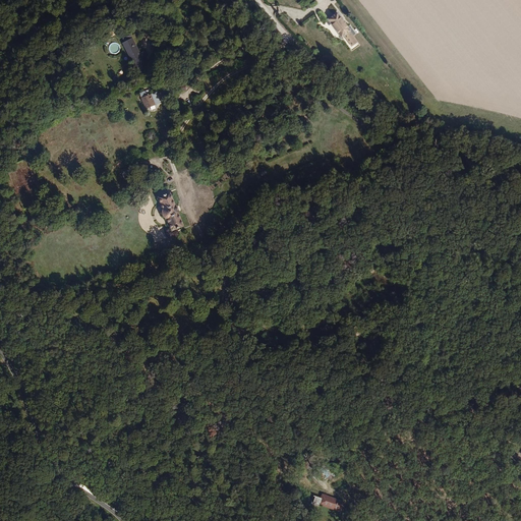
[(325,19),(339,38),(348,31),(334,12),(325,19)]
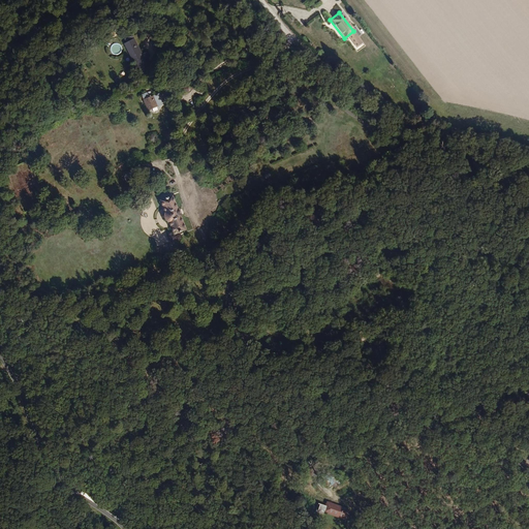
[(131,38),(123,43),(136,69),(145,64),(131,38)]
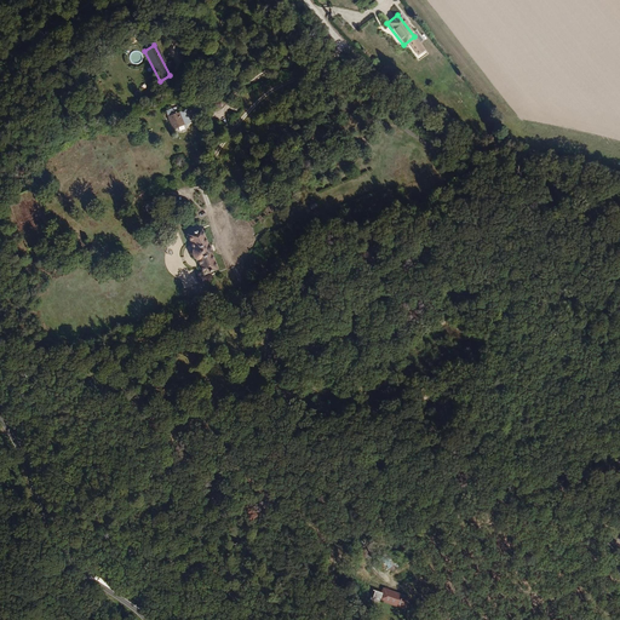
[(128,57),(137,64),(143,56),(136,50),(128,57)]
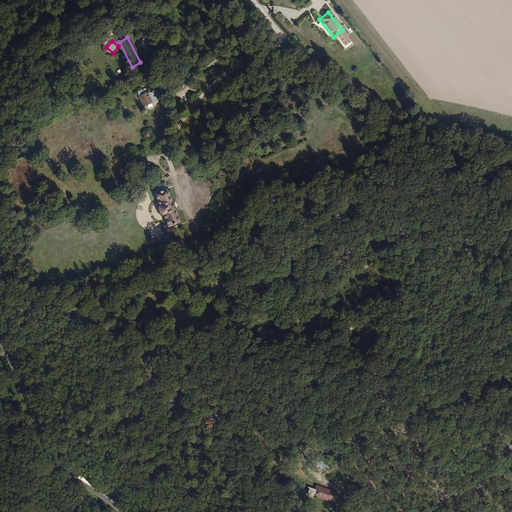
[(143,88),(134,92),(140,107),(155,101),(152,91),(145,94),(143,88)]
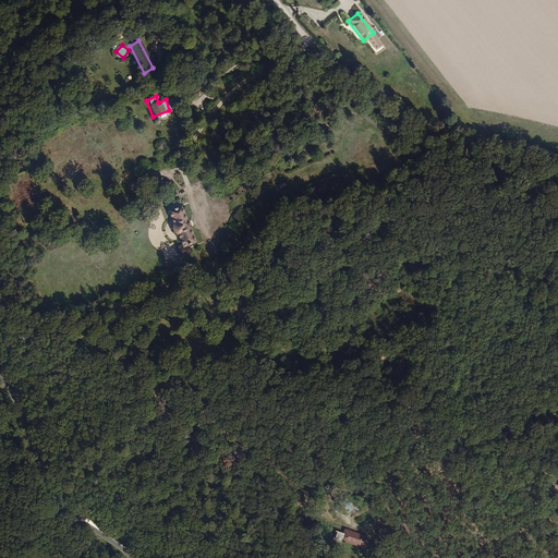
[(149,173),(134,181),(138,189),(149,183),(146,177),(150,176),(149,173)]
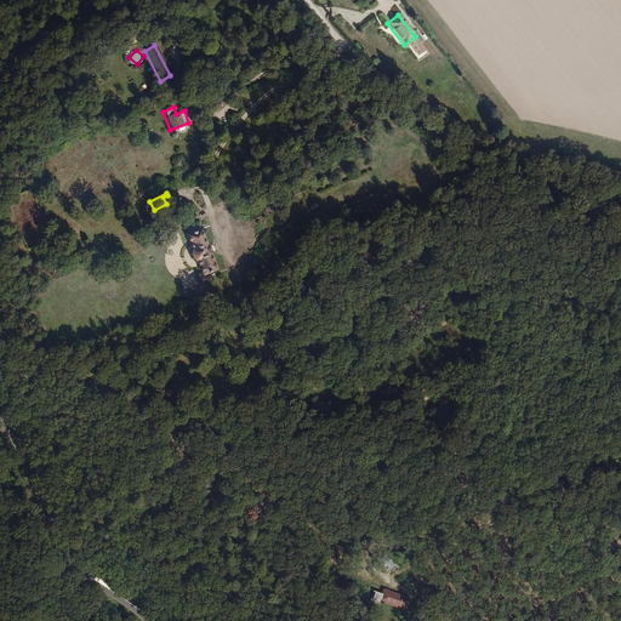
[(201,231),(187,237),(193,250),(192,256),(193,258),(197,261),(201,274),(216,269),(211,255),(214,254),(210,245),(208,246),(201,231)]
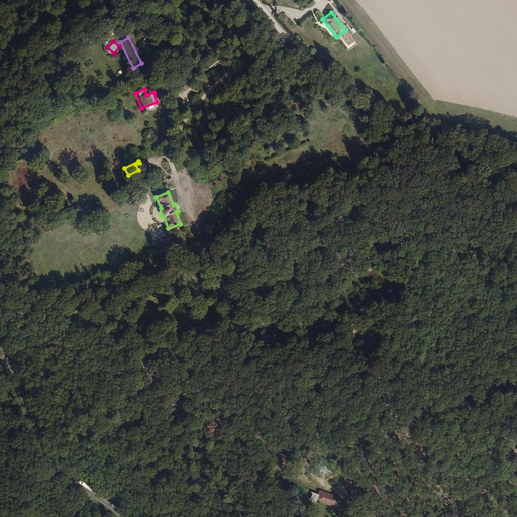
[(334,482),(328,474),(323,478),(329,486),(334,482)]
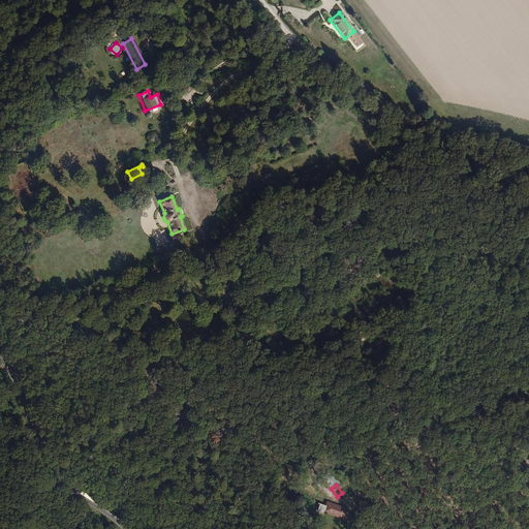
[(351,528),(353,524),(332,516),(329,525),(339,528),(351,528)]
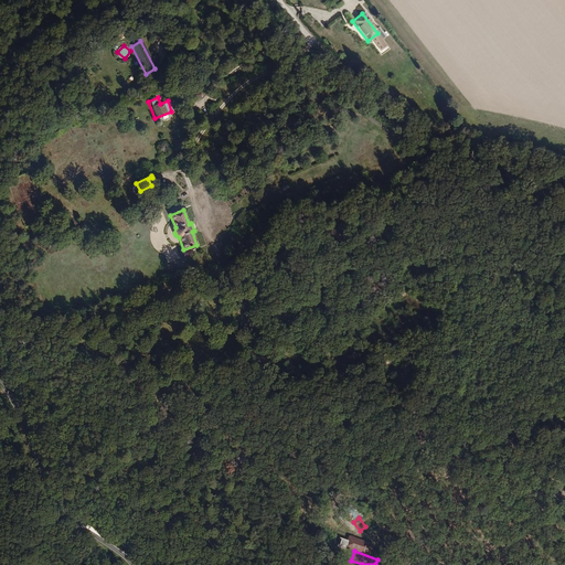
All buildings are outlined.
